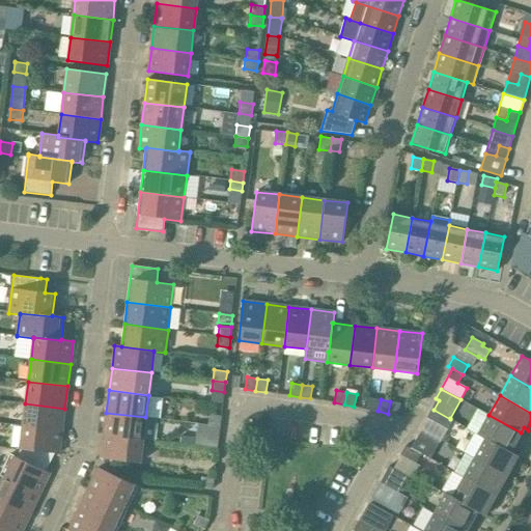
[(390,401),(388,414),(397,416),(400,403),(390,401)]
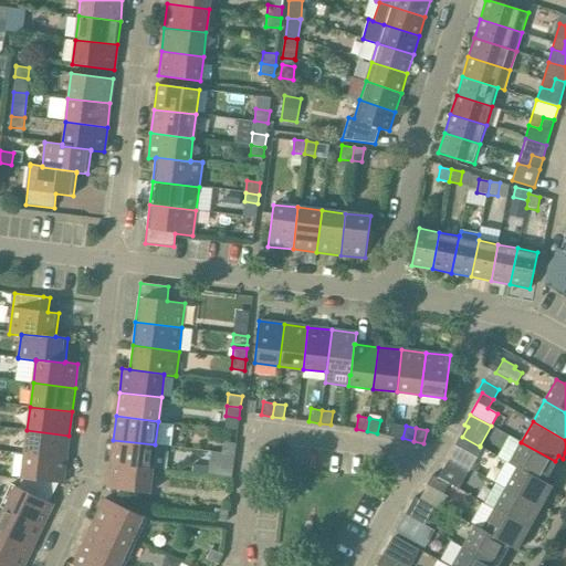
[(69,436),(27,430),(24,454),(66,459),(69,436)]
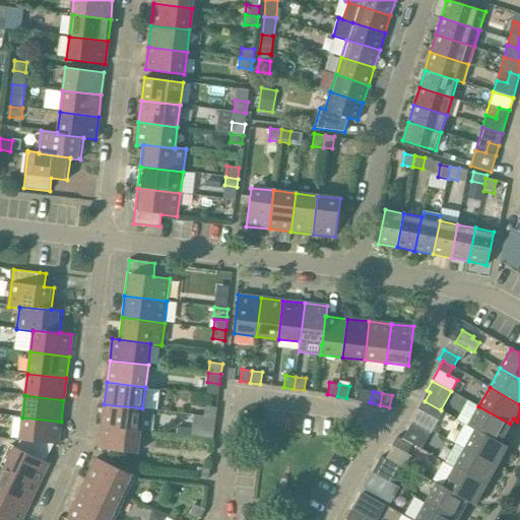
[(425,401),(413,420),(432,431),(438,419),(440,420),(445,411),(441,409),(441,410),(425,401)]
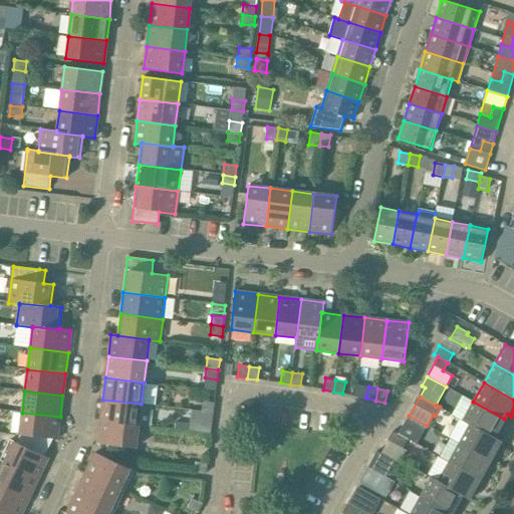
[(102,400),(100,421),(139,426),(141,404),(102,400)]
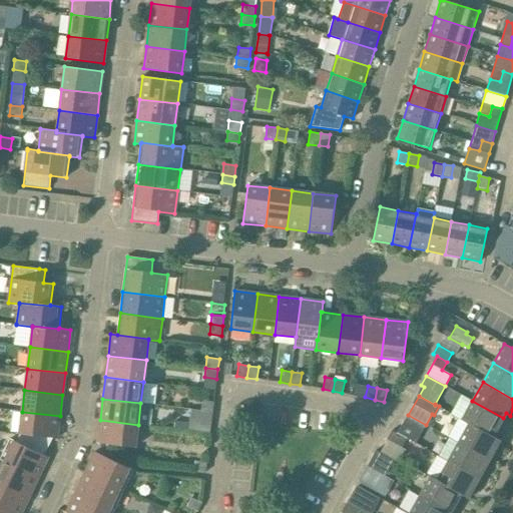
[(200,411),(212,412),(214,401),(201,400),(200,411)]
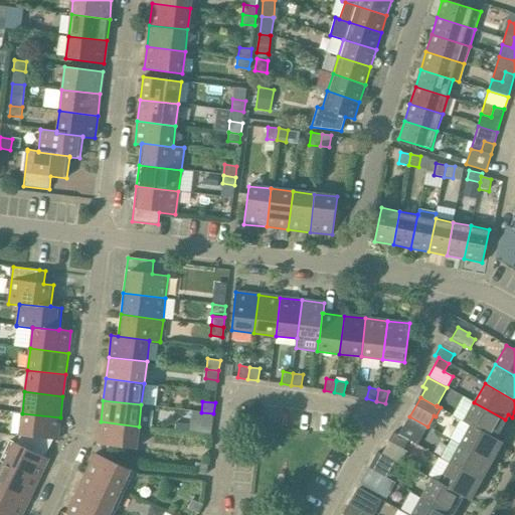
[(502,425),(505,419),(474,402),(463,422),(470,426),(471,425),(499,442),(499,441),(506,427),(502,425)]
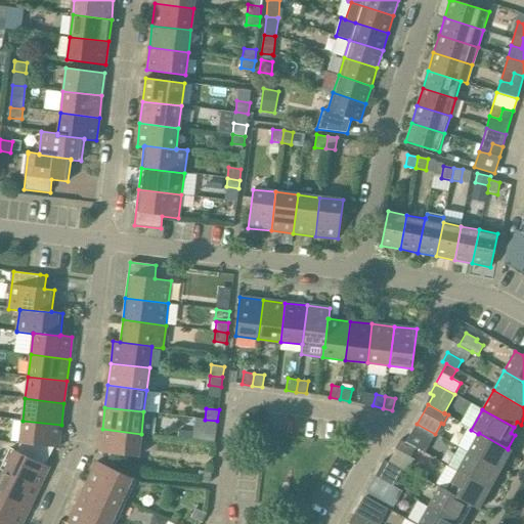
[(179,431),(178,437),(193,439),(214,441),(216,430),(217,421),(205,420),(195,419),(195,423),(194,433),(179,431)]
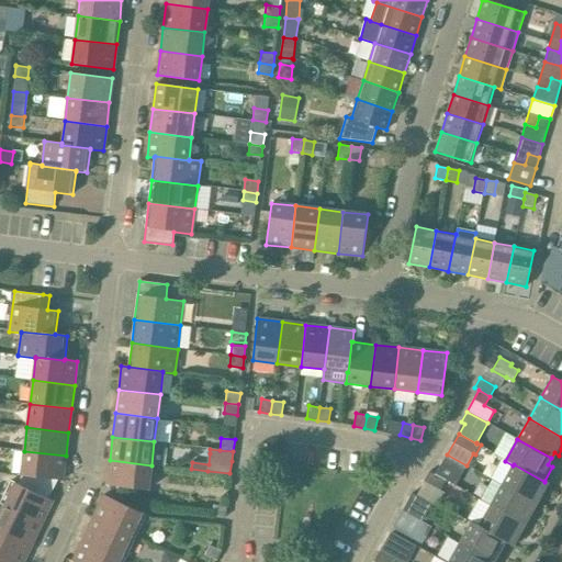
[(63,481),(66,456),(24,451),(21,475),(63,481)]
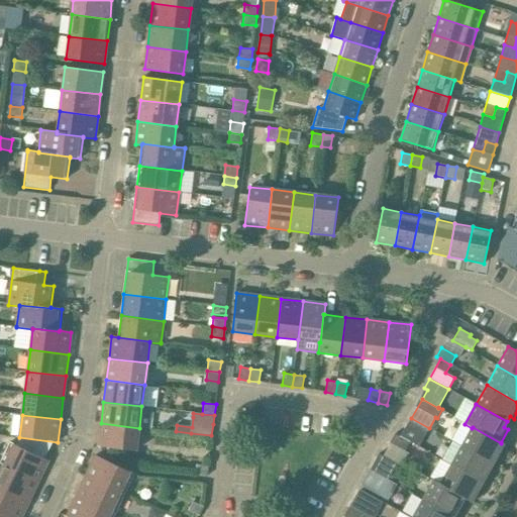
[(429,428),(411,418),(401,436),(410,442),(419,446),(429,428)]
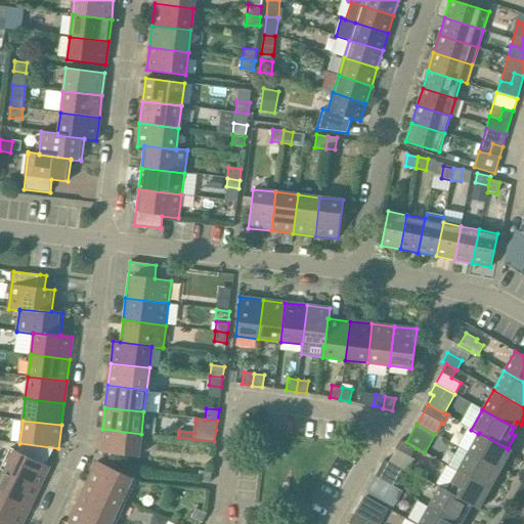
[(141,434),(102,429),(99,452),(138,456),(141,434)]
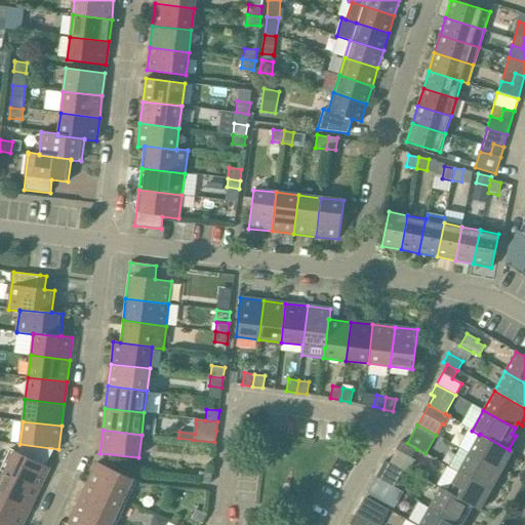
[(479,435),(469,453),(500,471),(503,466),(508,468),(516,453),(509,449),(509,450),(480,434),(479,435)]
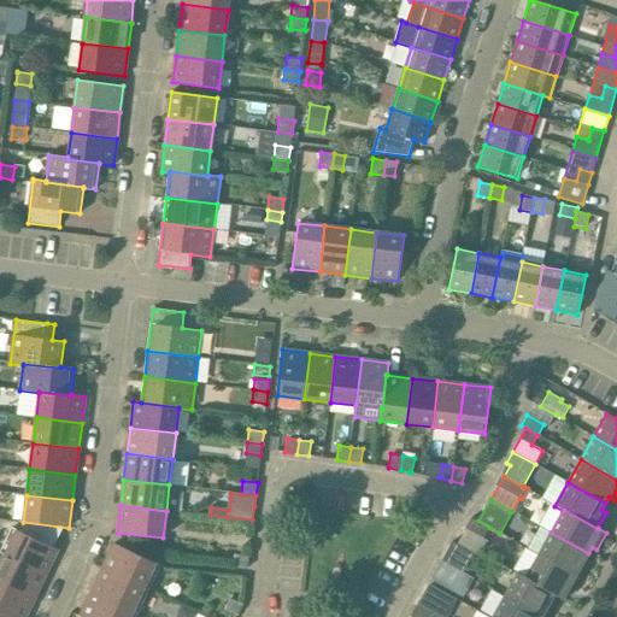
[(472,517),(466,528),(485,538),(489,528),(479,521),(472,517)]
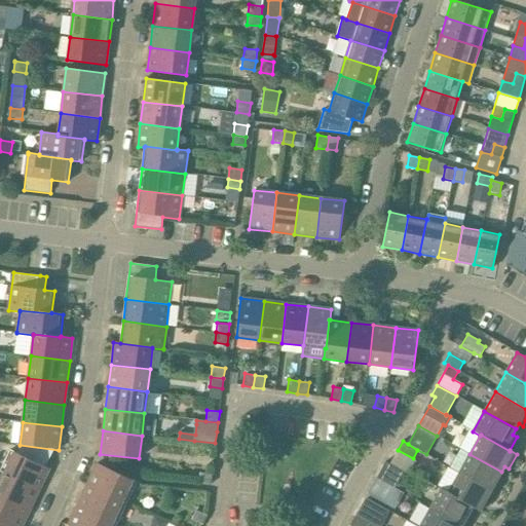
[(0,471),(40,489),(49,468),(10,450),(0,471)]
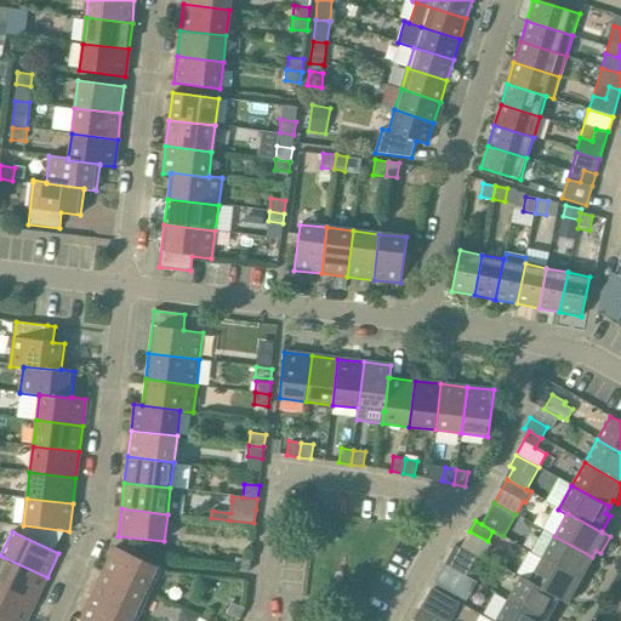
[(554,536),(542,559),(585,582),(593,567),(588,563),(592,557),(554,536)]
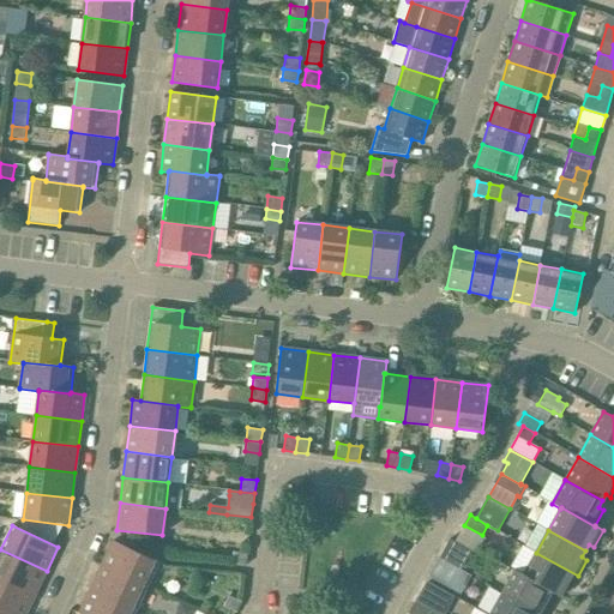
[(450,539),(439,558),(457,567),(462,571),(471,552),(455,542),(450,539)]
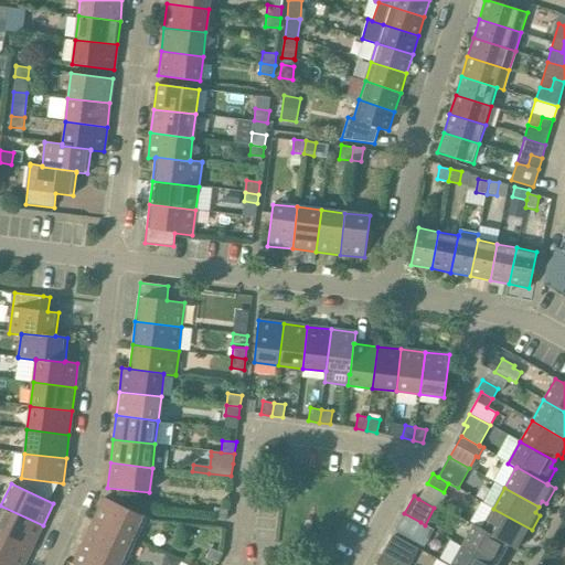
[(94,520),(136,540),(147,518),(105,498),(94,520)]
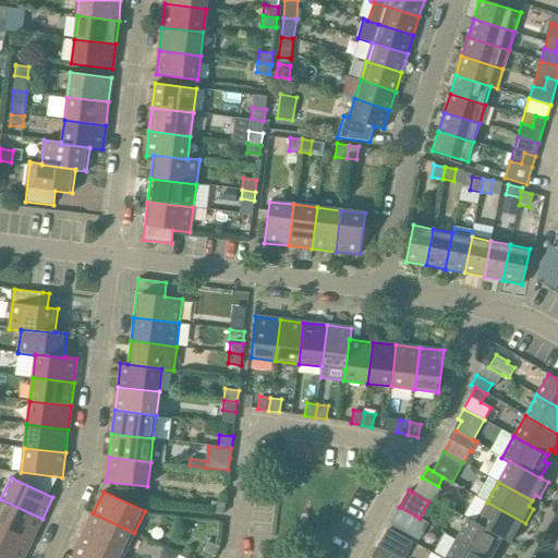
[(0,524),(32,541),(43,519),(0,499),(0,524)]
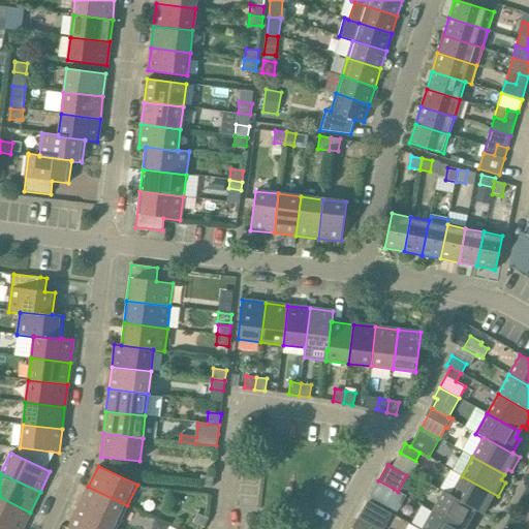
[(213,476),(200,474),(199,485),(212,486),(213,476)]
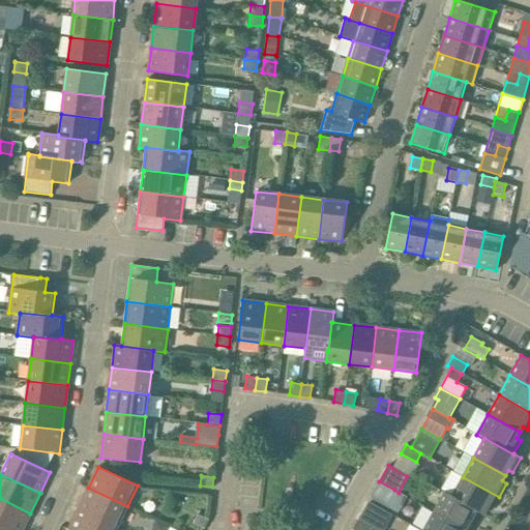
[(463,477),(452,496),(451,497),(476,510),(476,511),(483,514),(487,509),(491,511),(499,497),(463,477)]
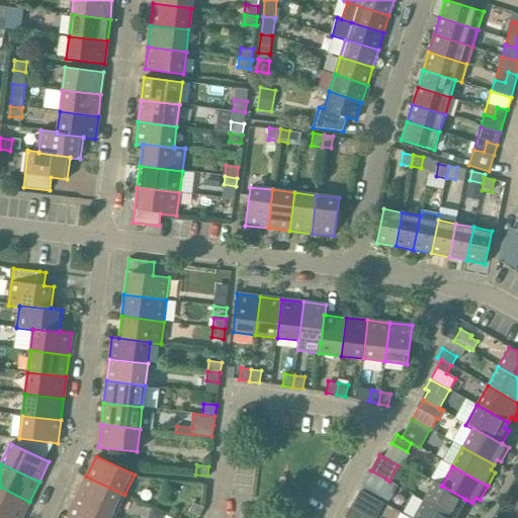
[(370,470),(362,487),(380,497),(390,482),(385,479),(370,470)]
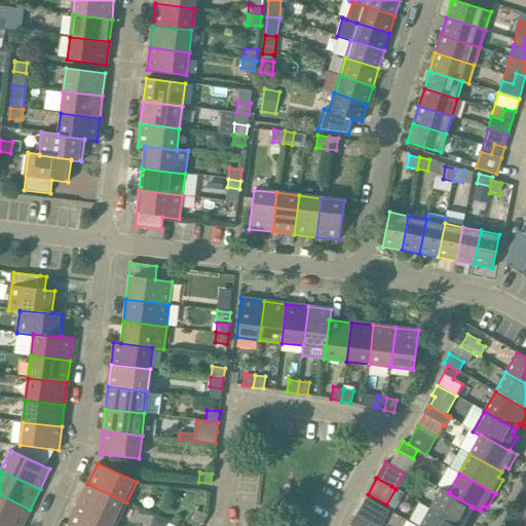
[(126,502),(87,484),(78,504),(117,523),(126,502)]
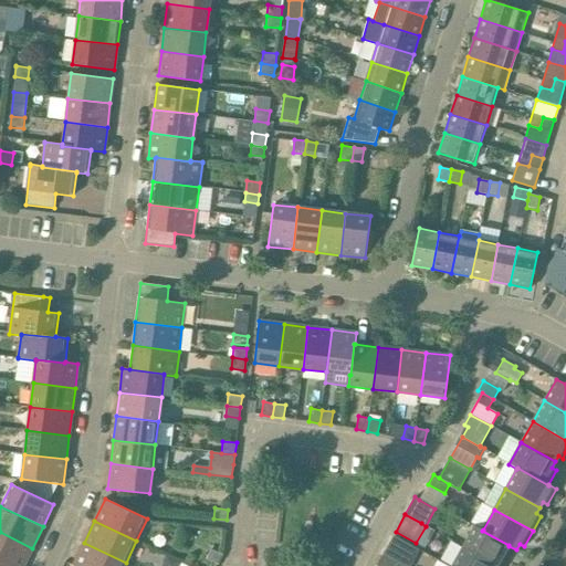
[(475,525),(463,547),(496,565),(502,565),(510,553),(505,551),(509,546),(509,545),(482,531),(483,530),(475,525)]
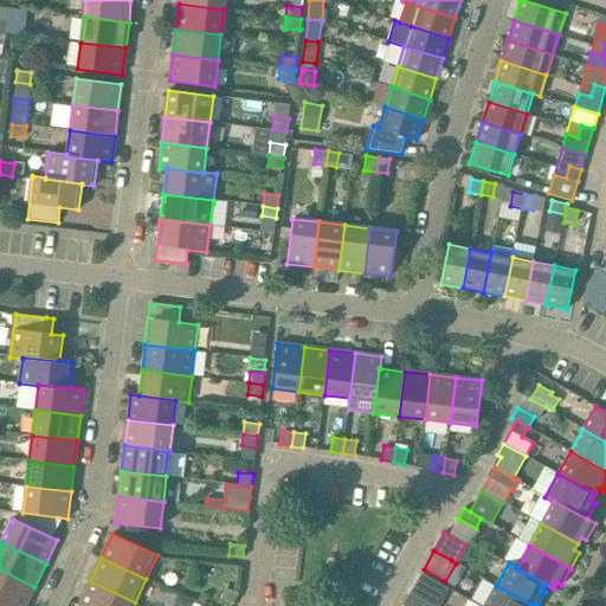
[(0,598),(15,605),(25,605),(34,587),(0,569),(0,598)]
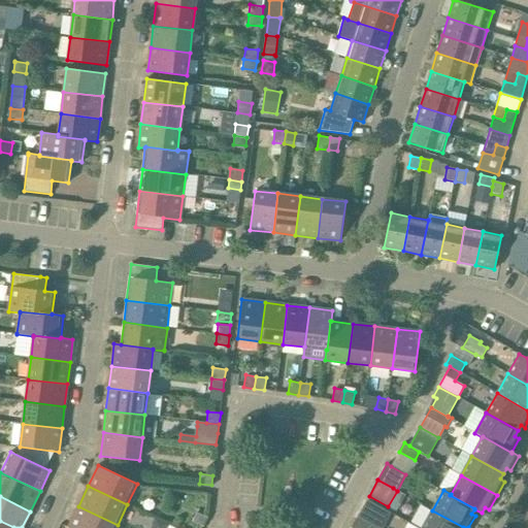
[(367,499),(356,519),(371,527),(373,527),(375,527),(382,518),(386,510),(367,499)]
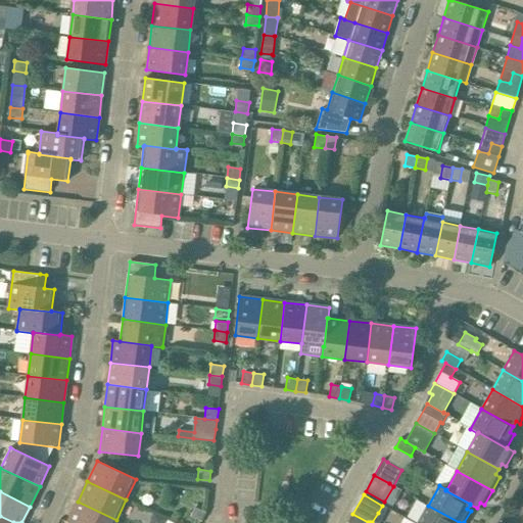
[(69,522),(114,522),(116,520),(78,502),(67,522),(69,522)]
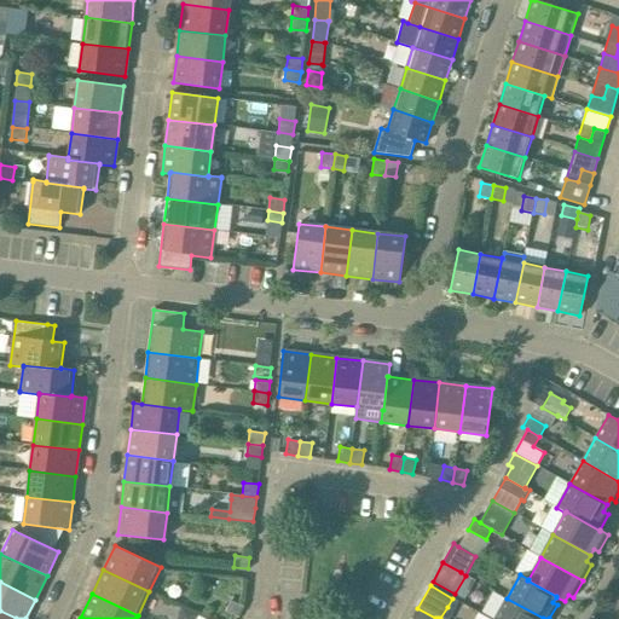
[(244,606),(230,599),(225,609),(238,617),(244,606)]
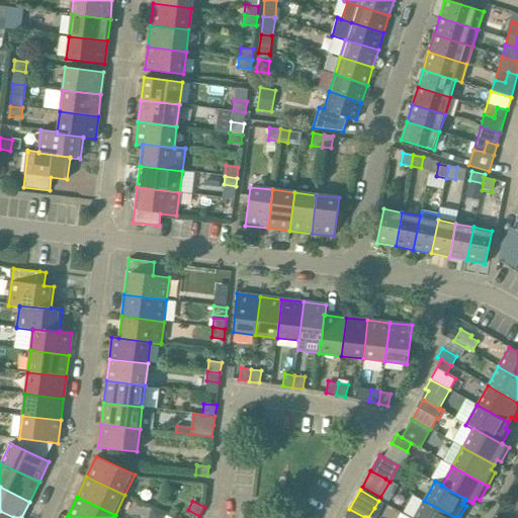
[(454,517),(424,501),(414,517),(454,517)]
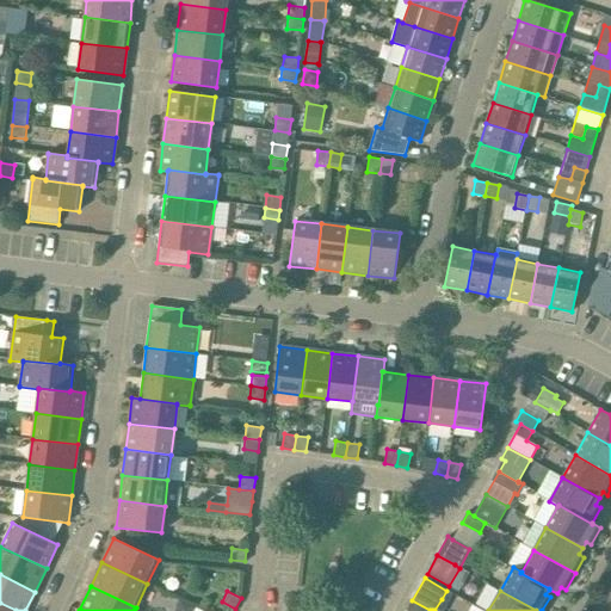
[(429,610),(430,610),(412,600),(406,610),(429,610)]
